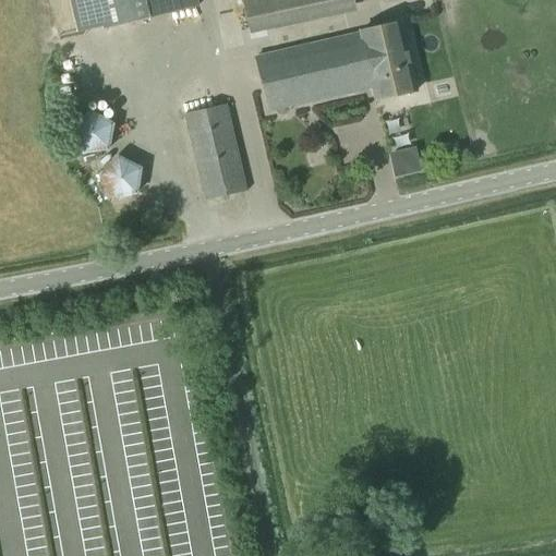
[(105,27),(200,3),(198,0),(71,0),(79,29),(104,23),(105,27)]
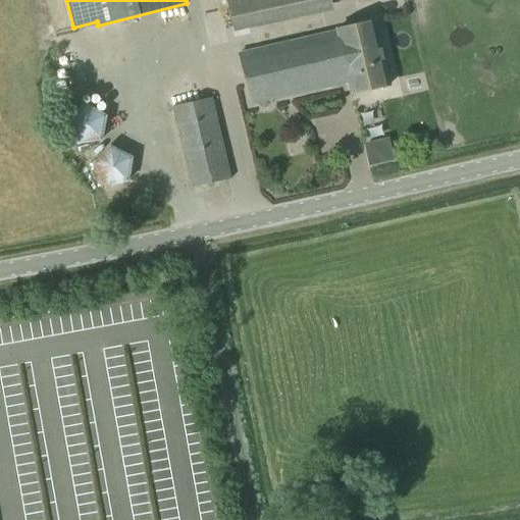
[(229,0),(236,24),(332,3),(331,0),(229,0)]
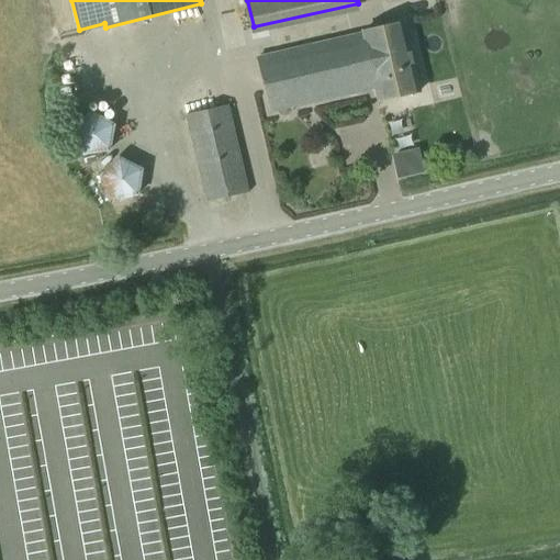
[(422,90),(405,21),(365,31),(365,32),(260,56),(273,111),(280,110),(282,113),(287,114),(290,113),(293,110),(294,107),(378,87),(380,100),(422,90)]
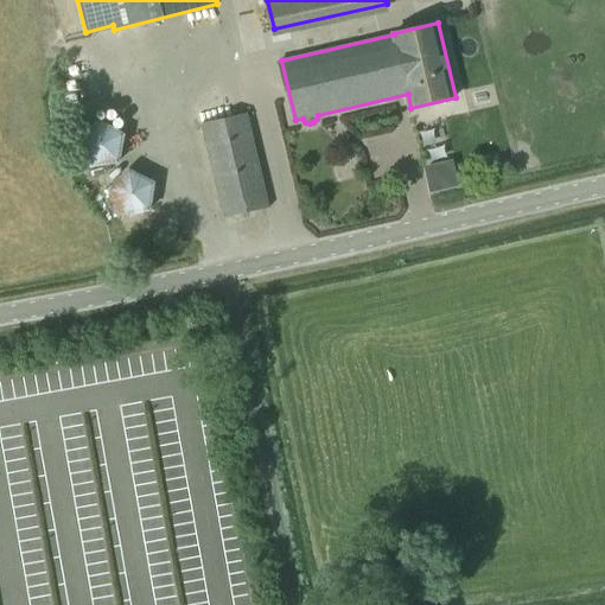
[(227,217),(269,207),(247,113),(204,122),(227,217)]
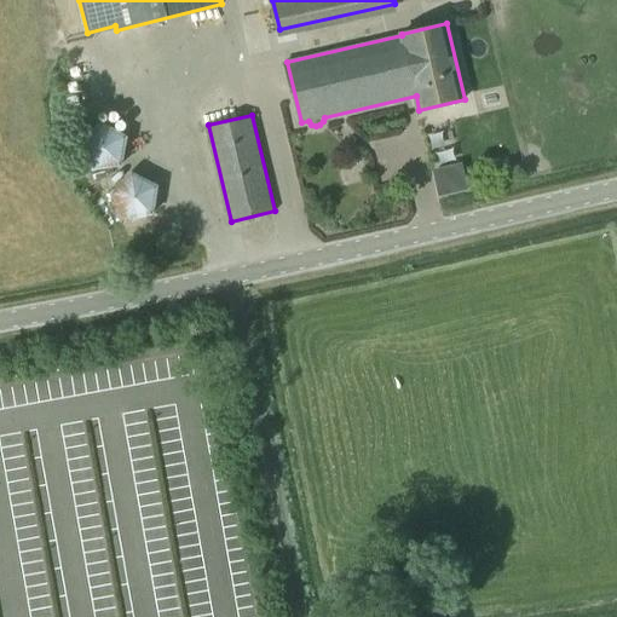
[(93,169),(122,165),(127,136),(102,122),(81,143),(93,169)]
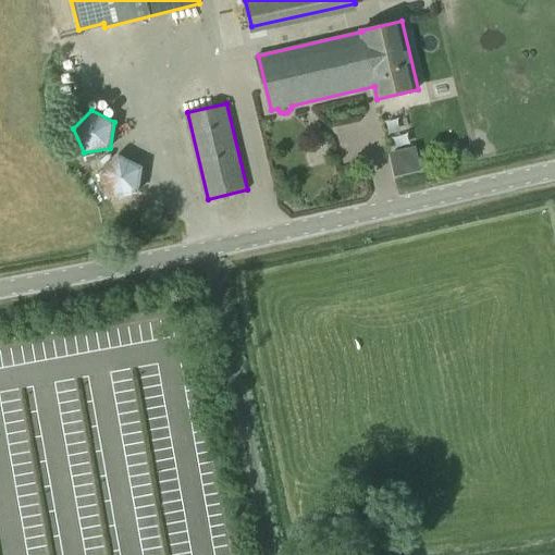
[(112,197),(138,192),(143,167),(119,156),(101,173),(112,197)]
